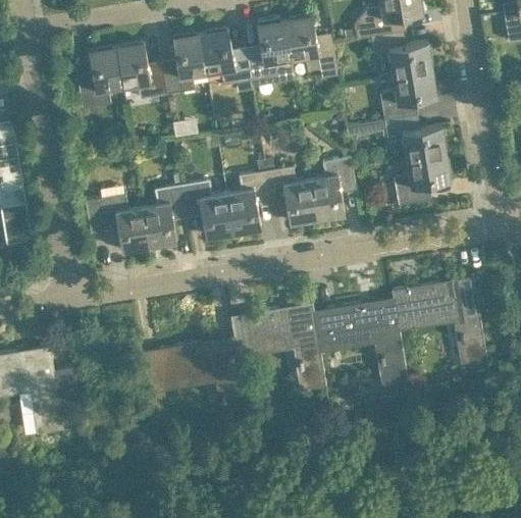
[(365,9),(354,24),(354,30),(356,38),(370,35),(370,36),(398,32),(396,16),(401,16),(421,12),(421,11),(424,10),(421,0),(378,0),(380,7),(365,9)]
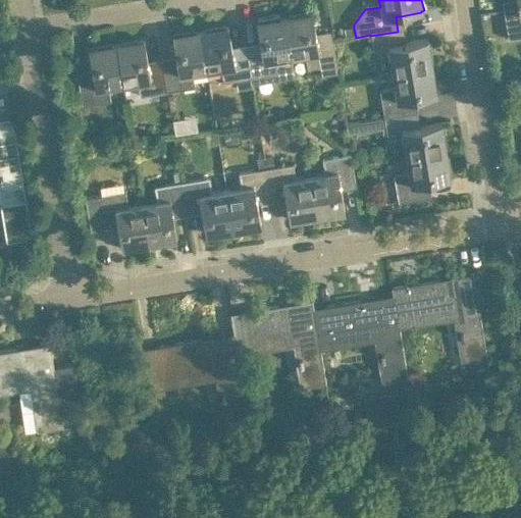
[(518,8),(503,11),(503,14),(506,32),(508,41),(520,39),(520,0),(516,0),(518,8)]
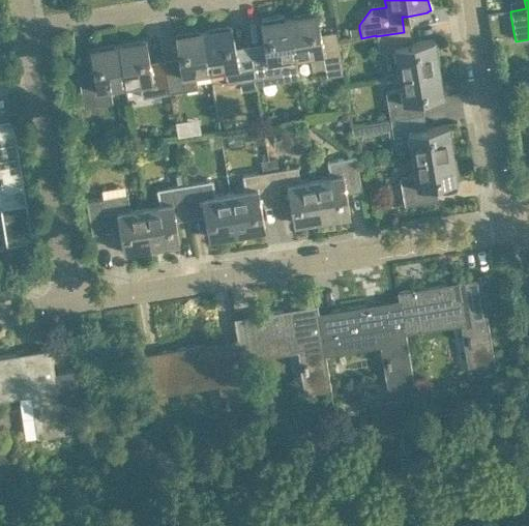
[(293,20),(288,21),(294,60),(309,57),(311,72),(323,70),(325,69),(326,80),(342,77),(339,54),(335,38),(334,38),(320,41),(319,36),(316,15),(315,15),(315,17),(293,20)]
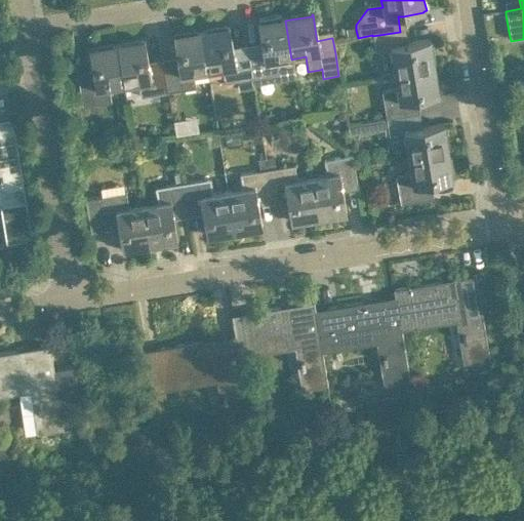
[(262,50),(247,52),(252,81),(279,76),(280,83),(295,80),(291,59),(285,21),(280,22),(279,17),(258,22),(258,24),(257,24),(260,45),(262,50)]
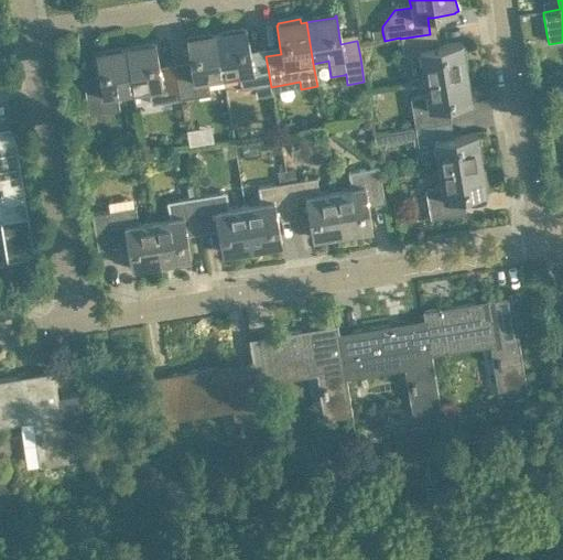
[(244,32),(216,38),(223,78),(237,76),(240,92),(253,89),(256,99),(272,96),(270,87),(271,87),(266,56),(250,58),(246,30),(244,31),(244,32)]
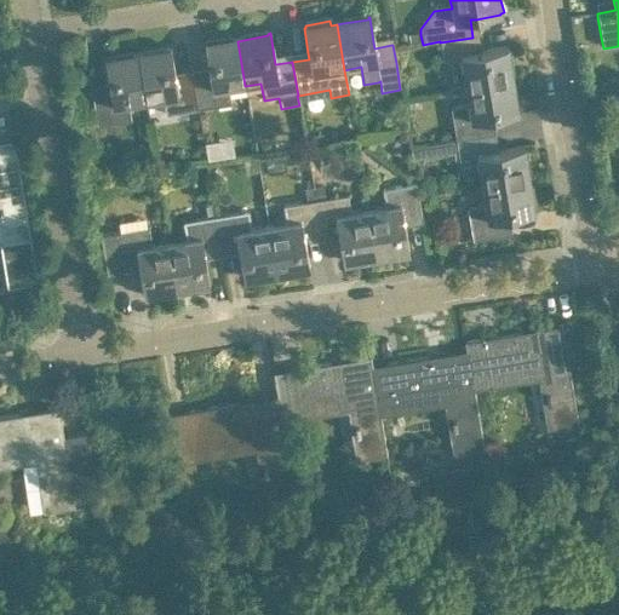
[(473,38),(440,42),(446,75),(463,73),(465,90),(510,82),(509,76),(505,51),(506,51),(506,49),(482,53),(476,55),(473,38)]
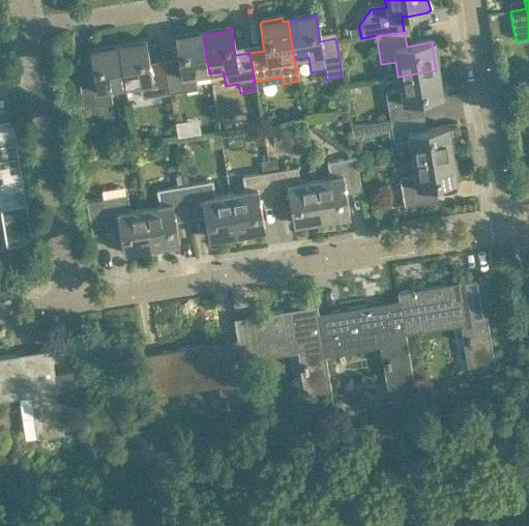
[(179,64),(165,66),(169,96),(196,92),(194,76),(209,74),(203,35),(176,39),(176,37),(175,37),(179,64)]
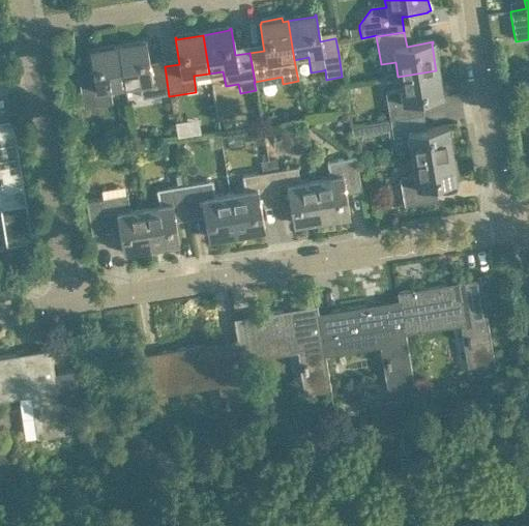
[(144,45),(117,49),(124,87),(139,85),(141,100),(169,96),(165,66),(150,69),(145,42),(144,42),(144,45)]
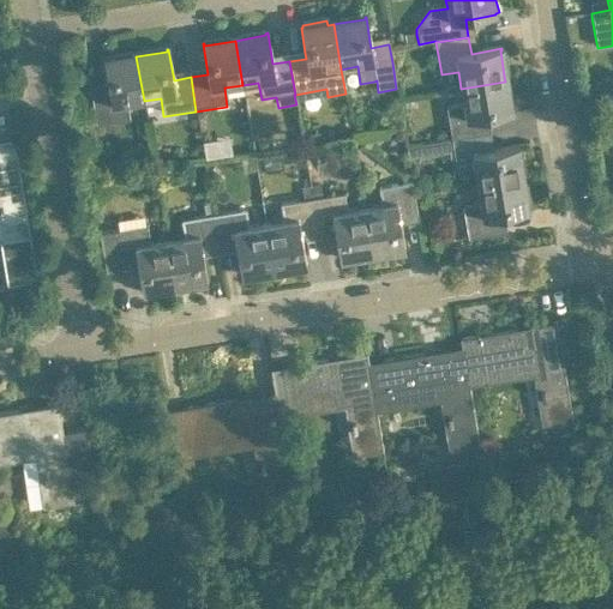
[(92,94),(90,94),(96,127),(120,124),(128,121),(126,104),(144,101),(136,56),(106,61),(106,60),(103,60),(108,85),(108,91),(92,94)]
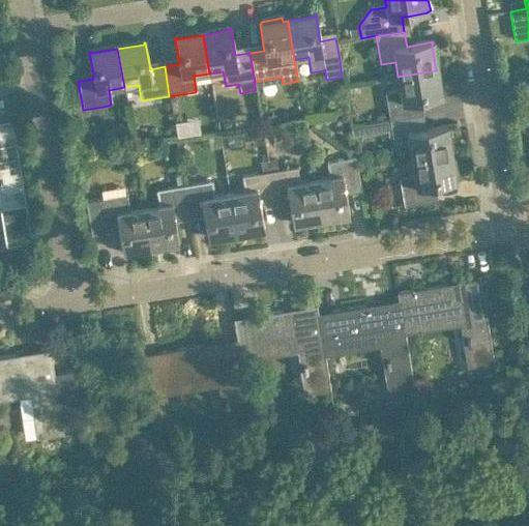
[(401,92),(385,95),(388,112),(389,121),(418,117),(415,103),(420,101),(442,97),(442,96),(440,96),(437,75),(436,70),(398,77),(401,92)]
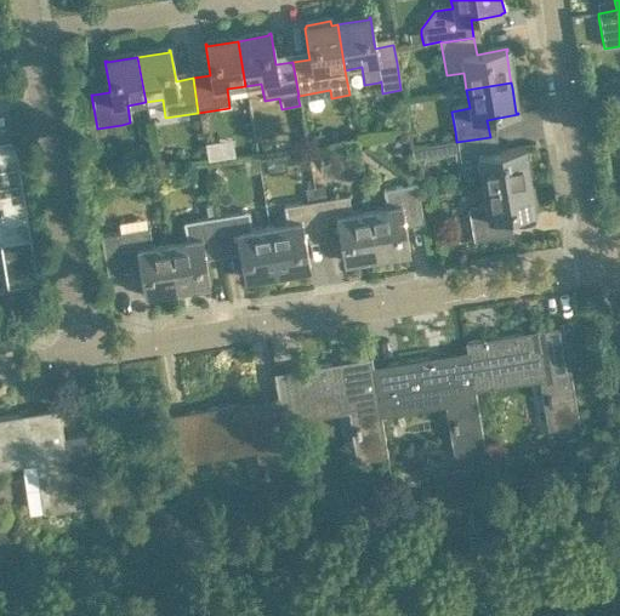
[(607,83),(589,85),(592,101),(592,103),(595,103),(610,100),(607,83)]
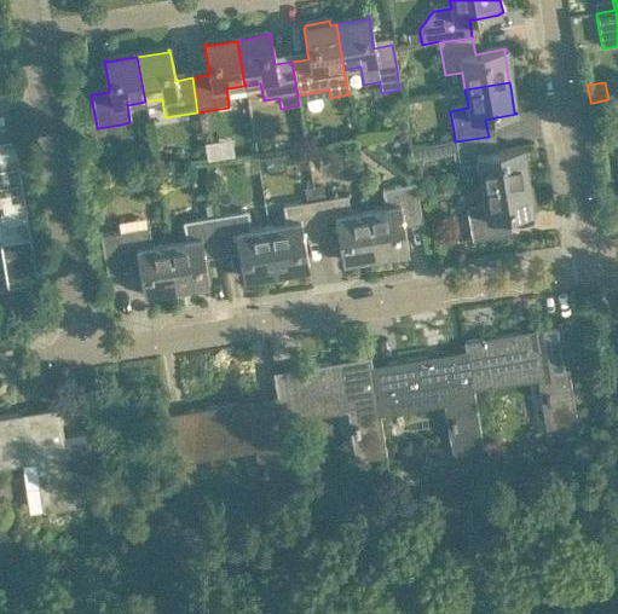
[(304,149),(323,145),(321,135),(301,138),(304,149)]
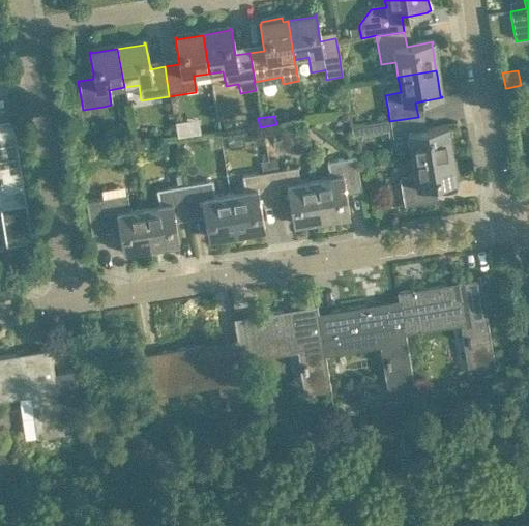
[(391,132),(387,133),(390,150),(394,149),(409,147),(412,162),(450,155),(449,150),(446,128),(447,128),(447,127),(424,130),(420,132),(418,117),(389,121),(390,128),(391,132)]
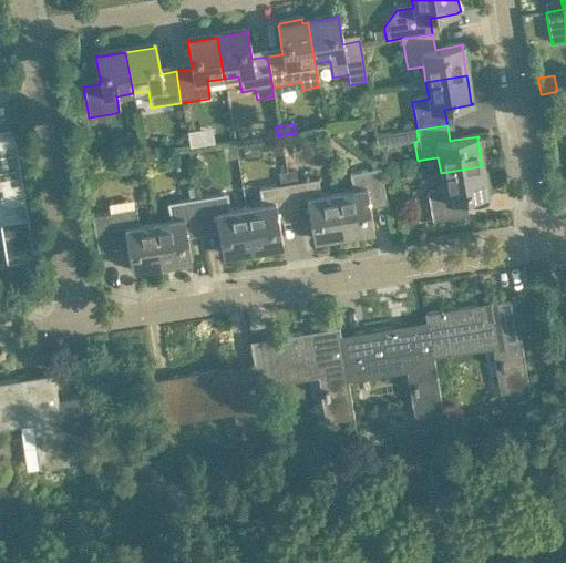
[(0,225),(28,221),(19,169),(18,162),(13,135),(12,135),(0,137),(0,136),(0,225)]
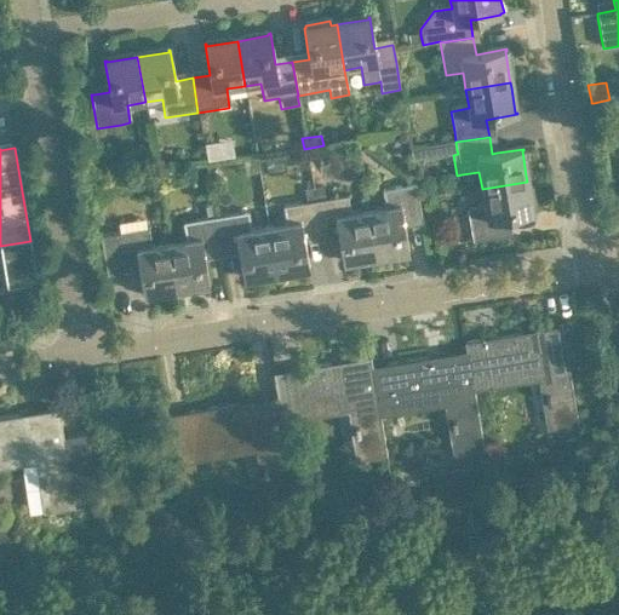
[(425,160),(424,148),(411,150),(412,162),(425,160)]
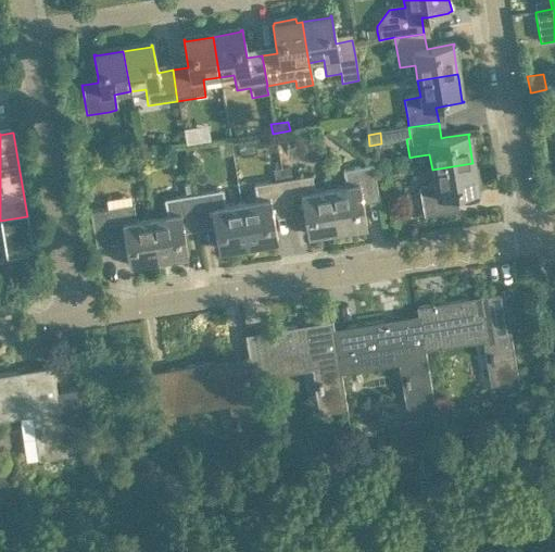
[(434,185),(418,188),(420,197),(424,217),(453,213),(453,212),(451,197),(456,196),(479,192),(479,190),(477,190),(472,167),(472,163),(432,170),(434,185)]
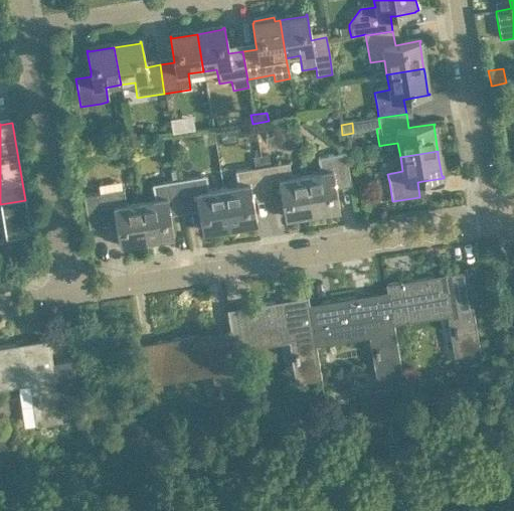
[(319,174),(306,176),(312,213),(337,209),(338,210),(339,210),(336,189),(335,184),(349,182),(350,182),(347,167),(345,155),(317,160),(319,174)]
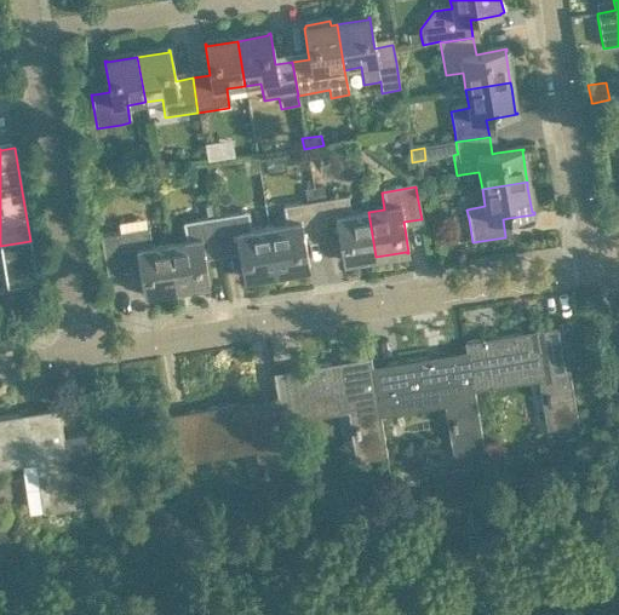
[(347,197),(315,202),(321,236),(338,233),(343,264),(344,264),(344,262),(376,257),(368,212),(350,216),(347,197)]
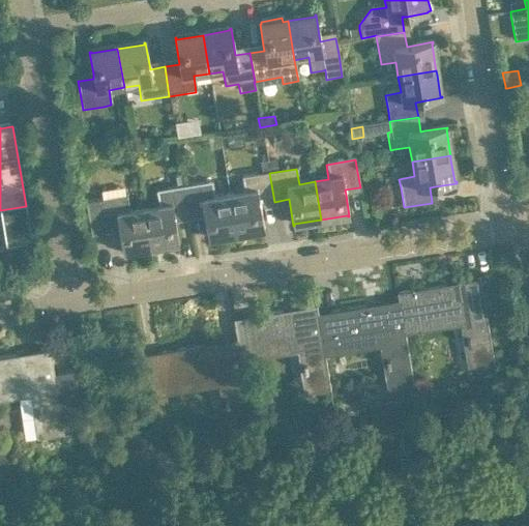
[(243,194),(229,196),(235,234),(262,229),(262,231),(264,231),(259,204),(274,202),(269,173),(240,178),(243,194)]
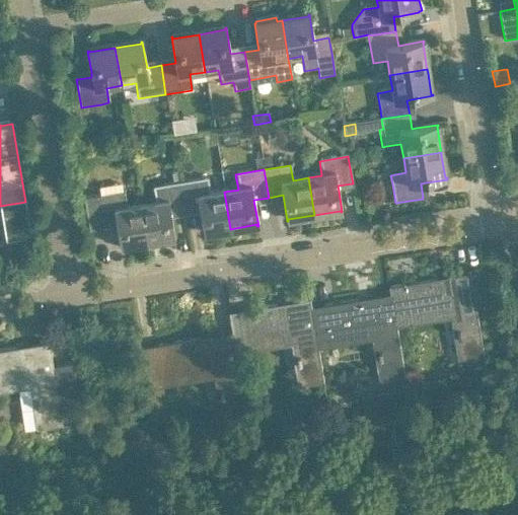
[(207,179),(180,184),(185,211),(199,209),(204,235),(205,234),(205,233),(230,229),(224,192),(210,194),(207,179)]
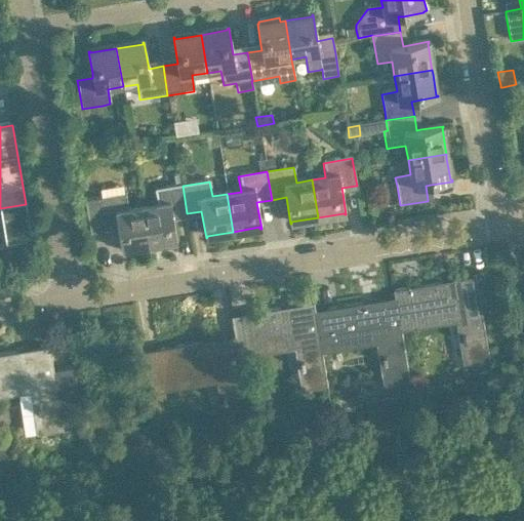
[(156,205),(143,208),(149,245),(175,241),(175,242),(176,242),(173,222),(172,216),(187,213),(183,186),(182,186),(174,187),(168,188),(154,191),(156,205)]
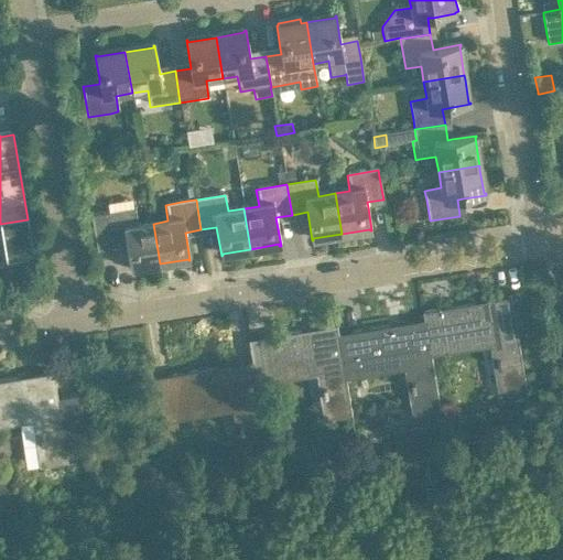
[(104,214),(91,216),(98,252),(110,250),(111,250),(110,245),(126,241),(130,270),(132,270),(132,268),(160,264),(153,224),(137,226),(134,210),(126,211),(104,214)]
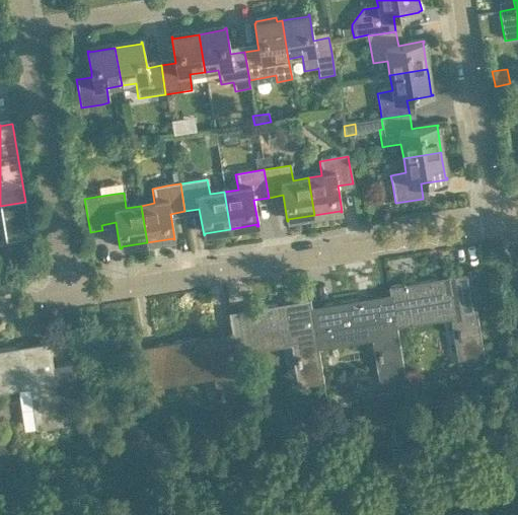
[(29,227),(17,229),(19,240),(31,239),(29,227)]
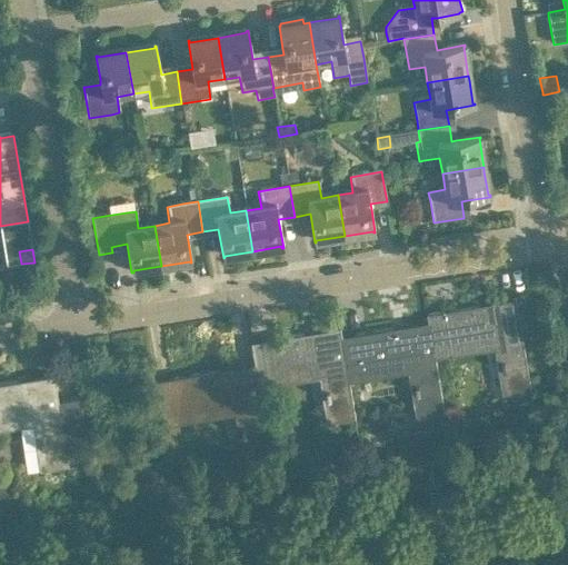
[(18,268),(0,271),(0,287),(21,284),(18,268)]
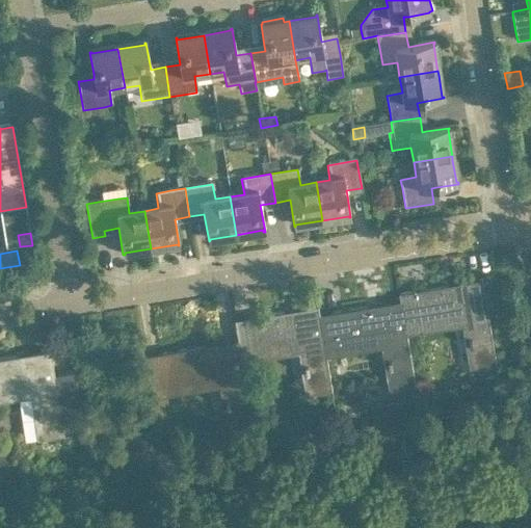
[(399,294),(398,294),(399,302),(400,307),(401,307),(406,338),(414,337),(461,328),(469,370),(475,369),(496,366),(482,286),(481,286),(470,288),(469,288),(456,290),(456,292),(448,294),(447,287),(406,293),(399,294)]
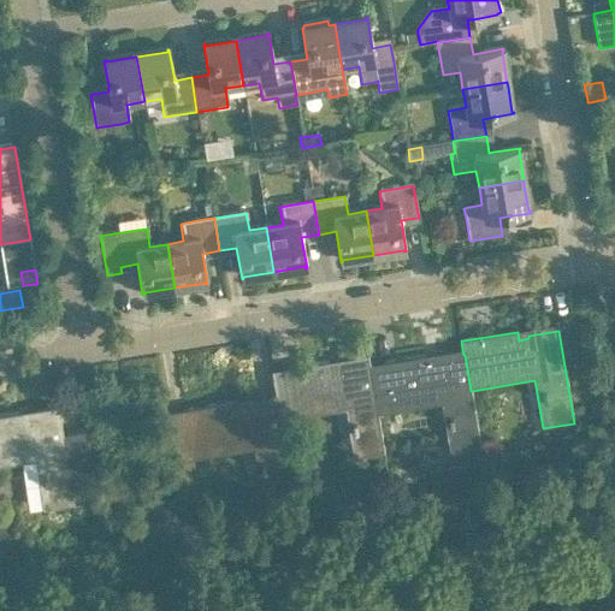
[(424,356),(385,363),(389,387),(394,413),(442,404),(450,455),(466,452),(469,467),(430,473),(435,500),(485,492),(484,482),(483,475),(482,464),(479,450),(480,450),(471,391),(465,355),(463,355),(435,360),(435,363),(426,365),(424,356)]
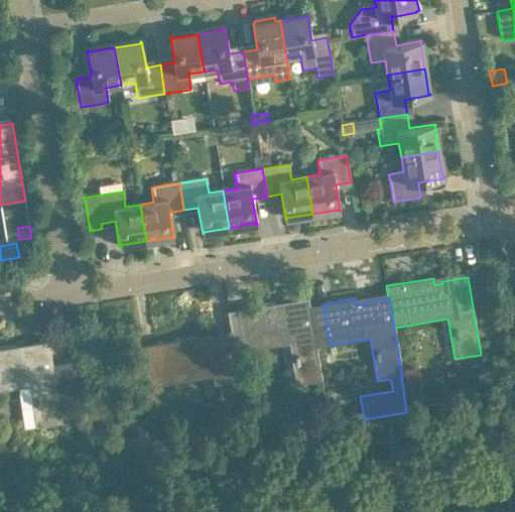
[(274,304),(241,309),(245,330),(248,352),(289,345),(296,385),(322,381),(315,348),(312,327),(309,306),(308,303),(307,303),(296,305),(296,304),(283,307),(283,309),(275,310),(274,304)]
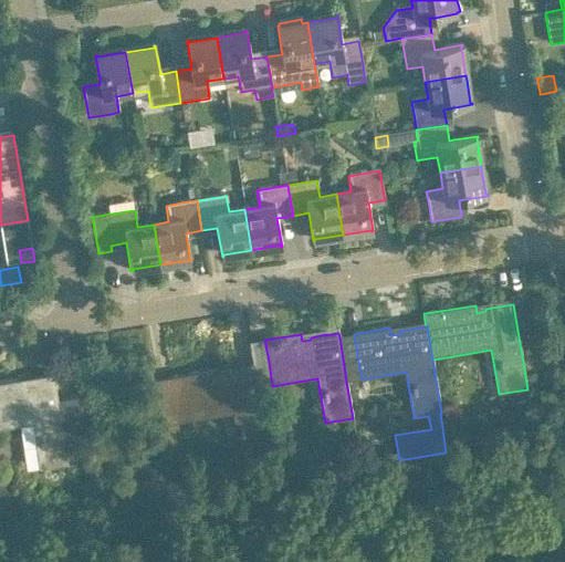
[(176,424),(160,426),(166,462),(182,459),(177,423),(233,414),(241,459),(270,455),(259,392),(258,388),(254,370),(253,370),(241,372),(241,371),(239,372),(227,373),(228,376),(219,377),(218,370),(168,378),(169,384),(176,424)]
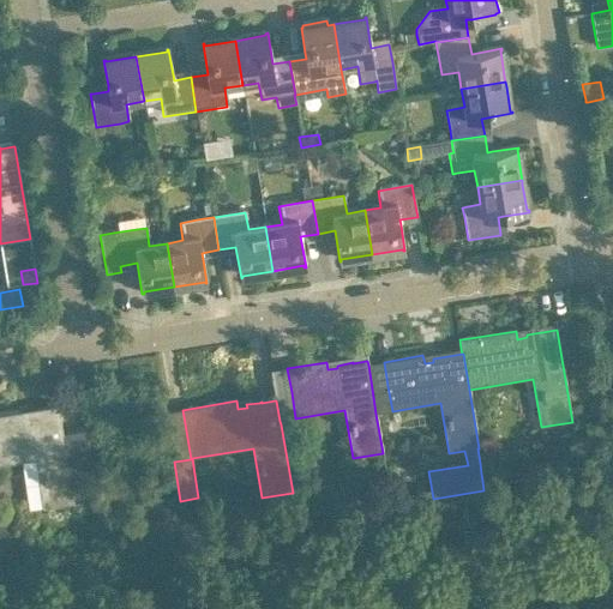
[(0,466),(35,462),(42,510),(73,505),(71,489),(95,486),(85,432),(84,432),(85,433),(62,436),(59,411),(58,411),(28,416),(29,420),(19,421),(18,412),(0,415),(0,466)]
